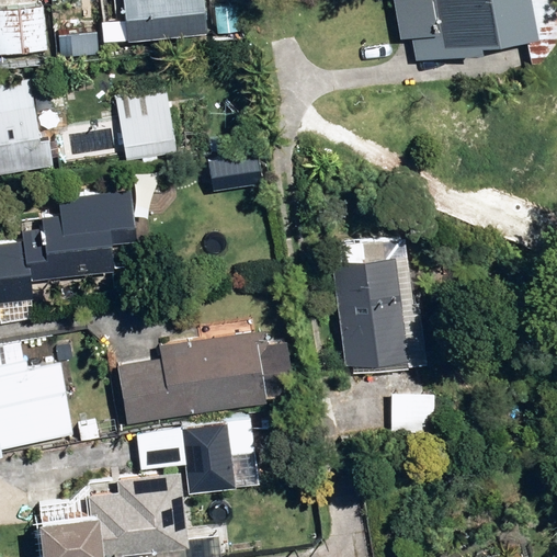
[(131,27),(132,38),(212,30),(207,0),(127,0),(129,16),(117,18),(118,29),(131,27)]
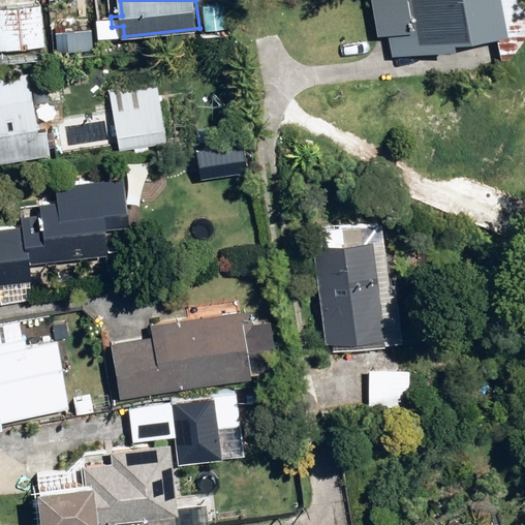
[(389,36),(392,59),(461,48),(461,43),(511,34),(504,0),(371,0),(378,38),(389,36)]
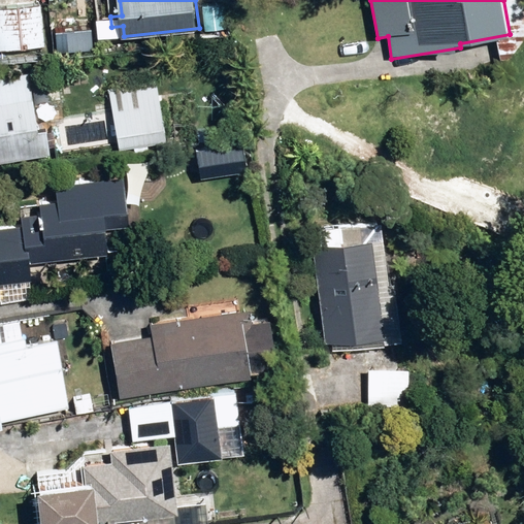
[(0,52),(42,48),(40,5),(0,8),(0,52)]
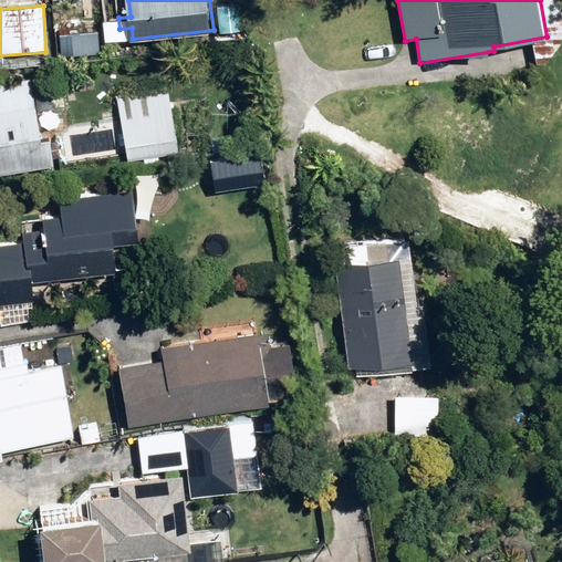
[(0,175),(52,167),(38,79),(0,84),(0,175)]
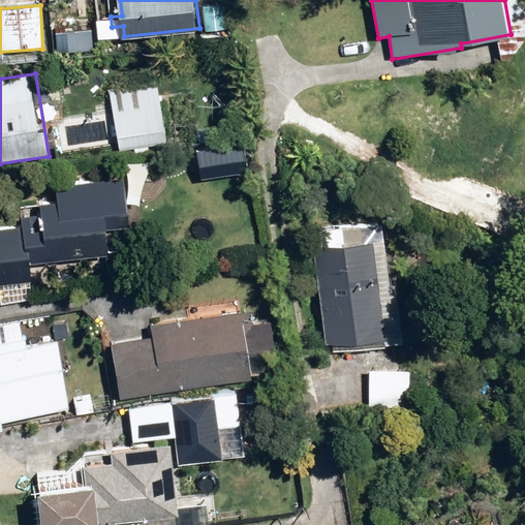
[(109,93),(118,152),(165,145),(156,86),(109,93)]
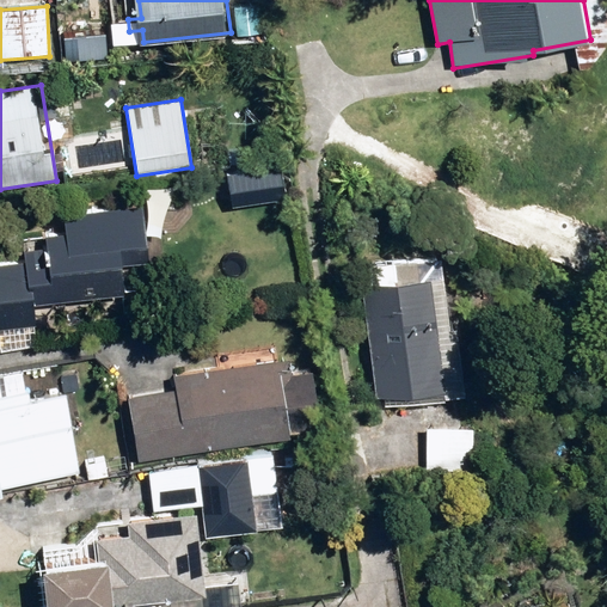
[(226,177),(231,207),(282,198),(277,169),(226,177)]
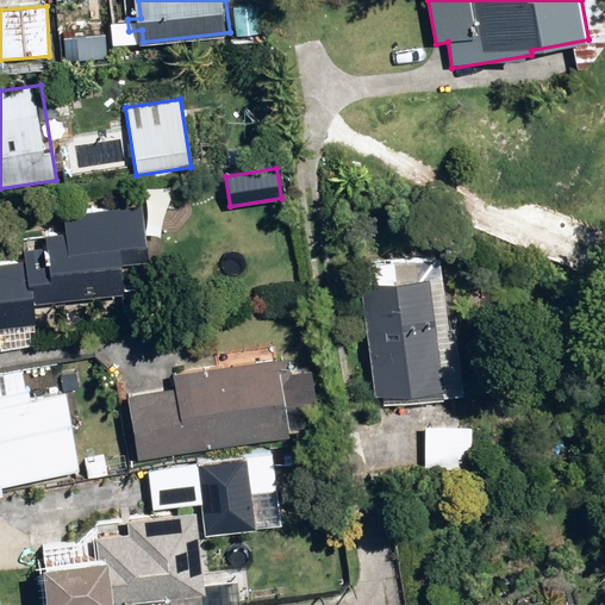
[(25,259),(30,305),(124,295),(120,266),(137,264),(137,260),(149,260),(143,205),(113,210),(116,229),(52,236),(54,255),(25,259)]
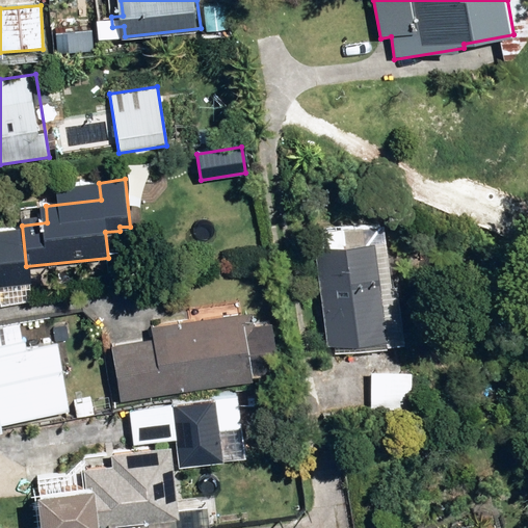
[(314,233),(330,355),(391,347),(391,345),(408,343),(401,284),(395,285),(387,223),(314,233)]
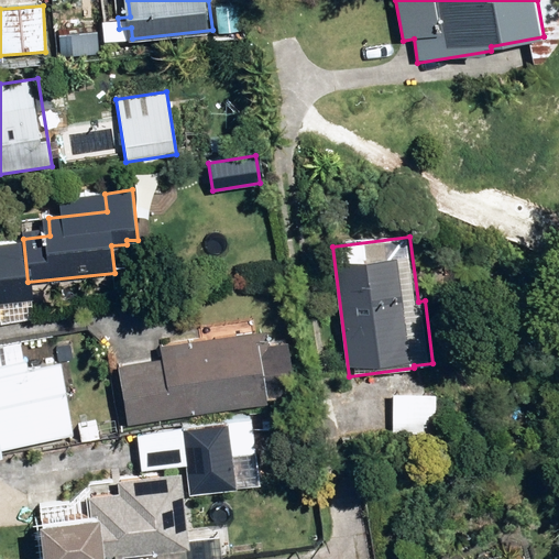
[(119,368),(128,425),(269,403),(265,375),(275,374),(269,330),(161,348),(163,361),(119,368)]
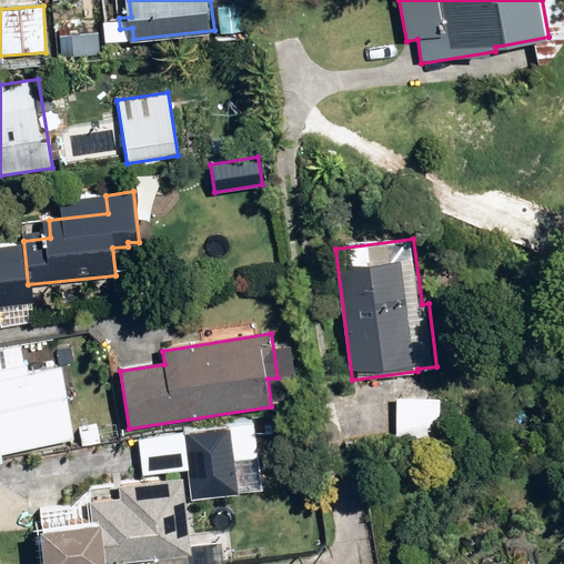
[(0,452),(74,440),(61,366),(29,371),(28,363),(0,368),(0,452)]
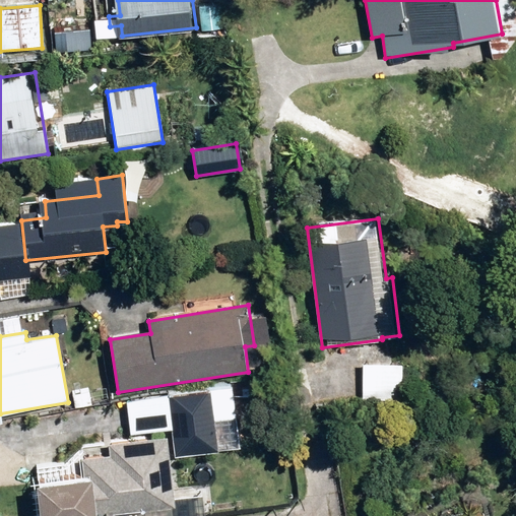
[(361,366),(362,403),(401,402),(400,364),(361,366)]
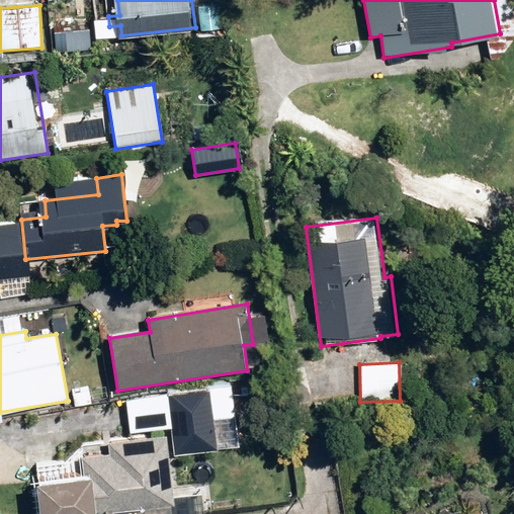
[(166,394),(174,455),(217,451),(209,389),(166,394)]
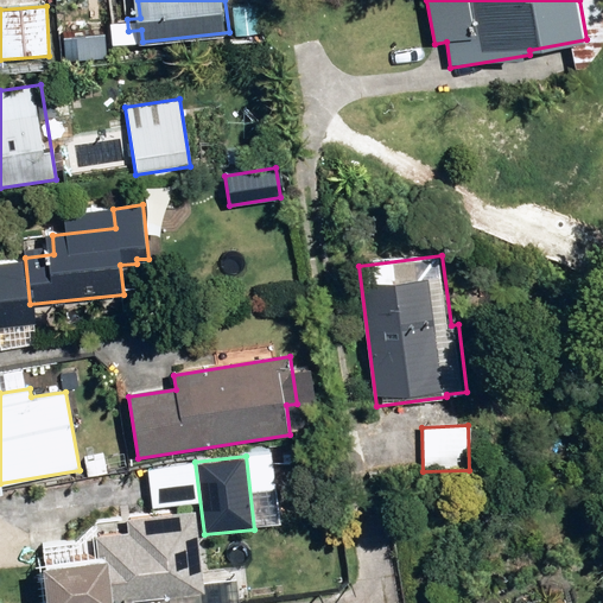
[(83,463),(87,478),(106,474),(102,458),(83,463)]
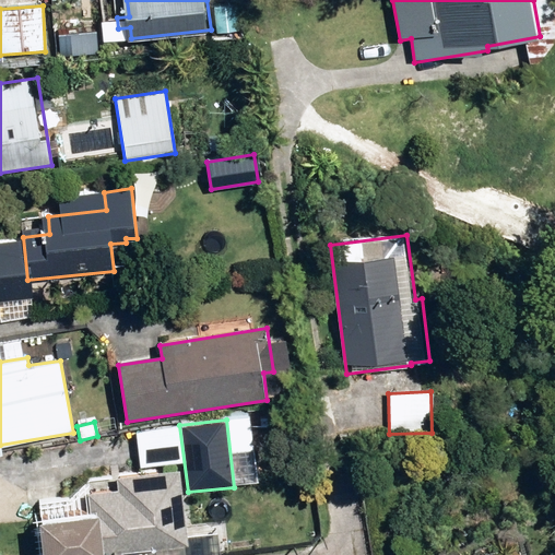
[(155,550),(155,554),(188,554),(180,470),(118,476),(119,492),(89,494),(91,515),(45,519),(48,554),(108,554),(155,550)]
